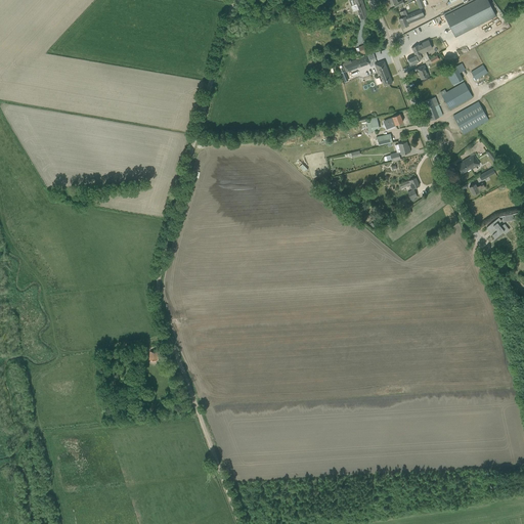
[(368,17),(361,0),(348,0),(353,11),(357,9),(361,20),(368,17)]
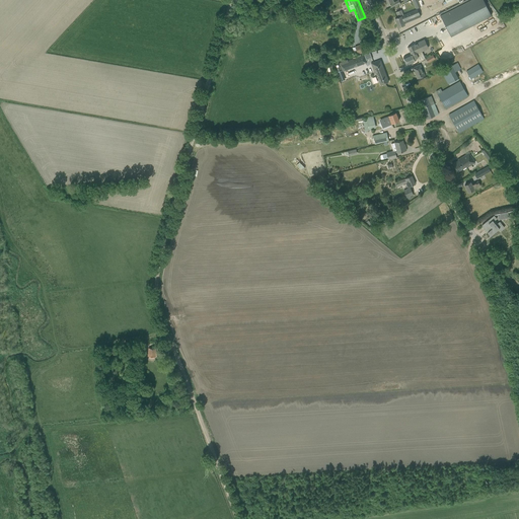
[(412,0),(416,9),(421,7),(418,0),(412,0)]
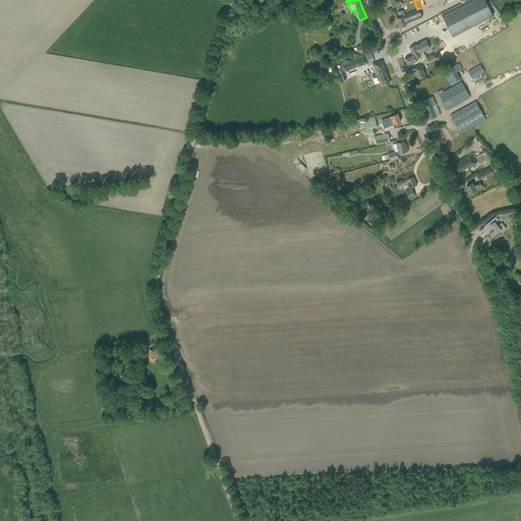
[(472,0),(442,15),(453,37),(494,16),(484,0),(472,0)]
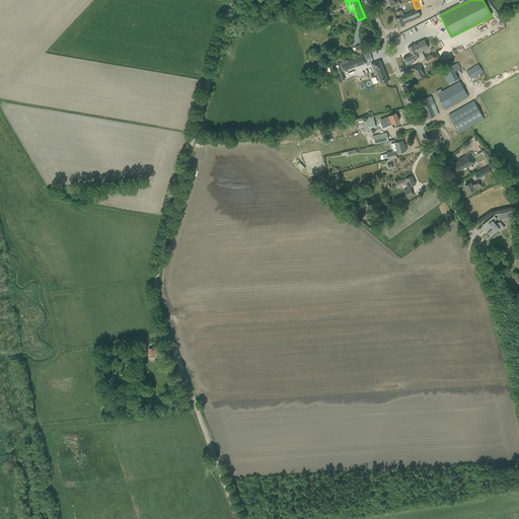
[(395,21),(396,21),(398,27),(404,24),(404,23),(421,16),(418,9),(403,15),(400,10),(396,12),(398,17),(395,18),(395,19),(394,20),(395,21)]
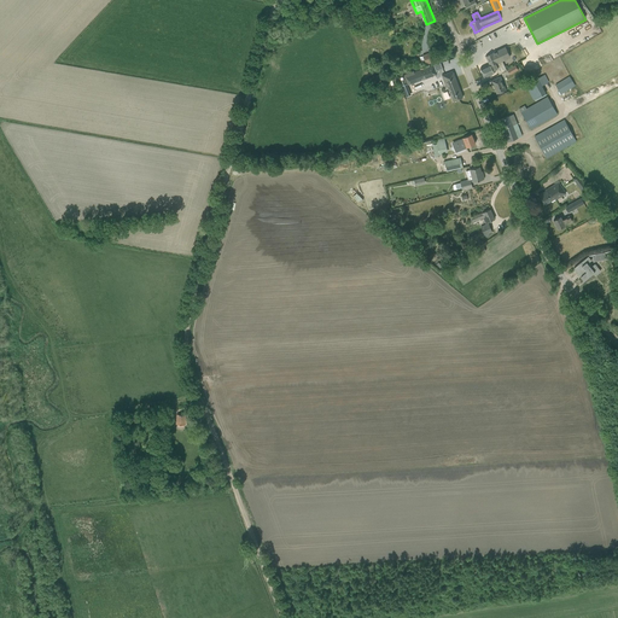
[(496,69),(499,75),(506,71),(501,60),(509,57),(505,48),(485,57),(489,65),(481,69),(484,77),(494,74),(493,71),(496,69)]
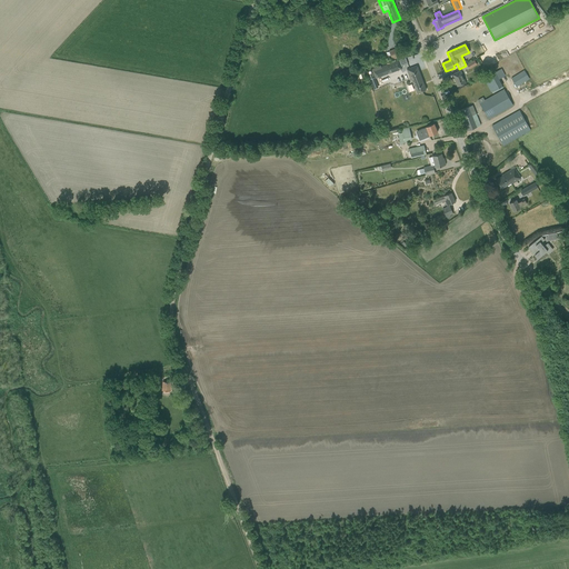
[(389,51),(392,60),(400,57),(397,48),(389,51)]
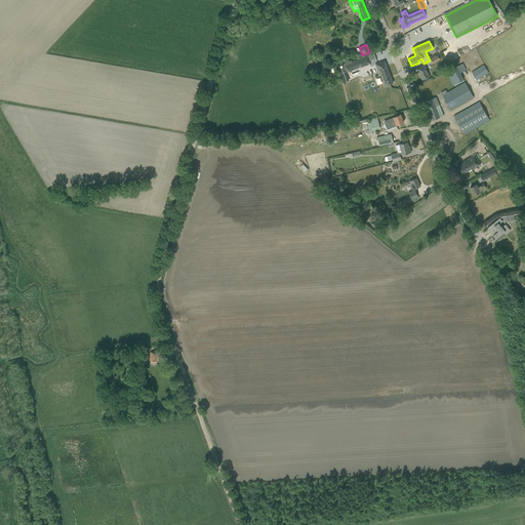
[(352,61),(350,61),(353,70),(370,63),(368,55),(356,59),(352,62),(352,61)]
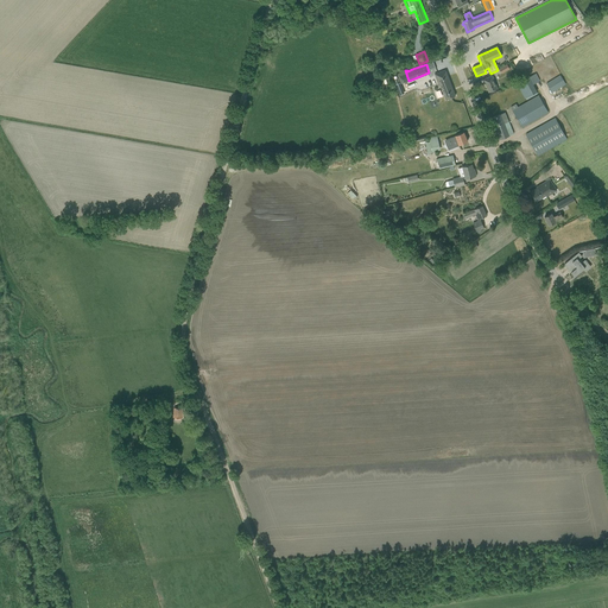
[(455,96),(445,70),(435,74),(437,81),(438,80),(445,100),(455,96)]
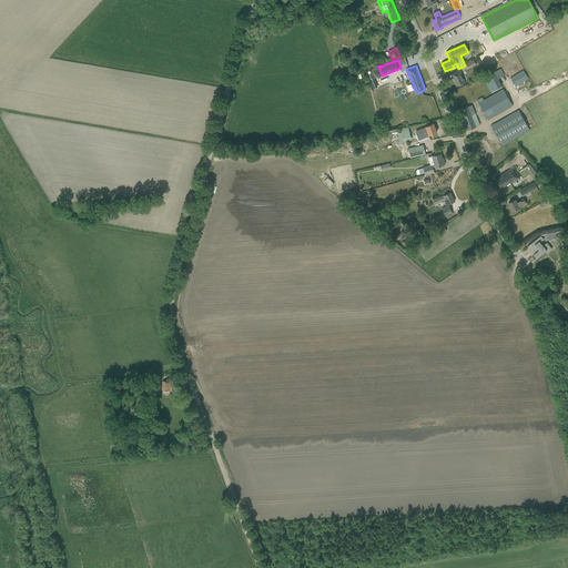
[(353,75),(351,68),(338,71),(341,79),(353,75)]
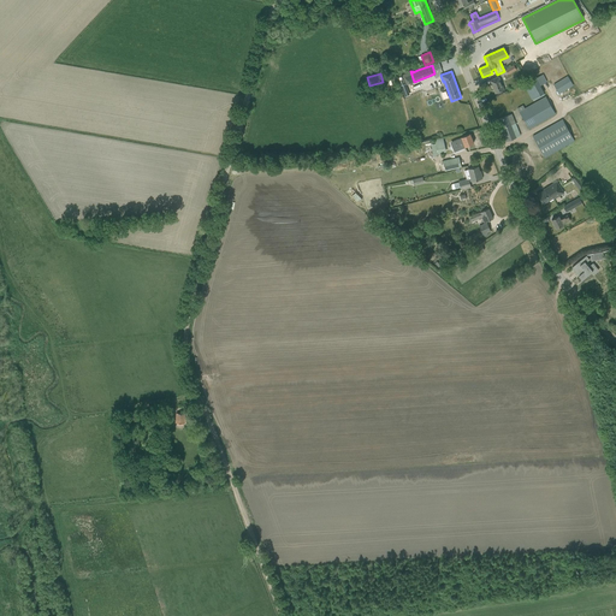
[(522,86),(523,88),(525,88),(532,101),(544,94),(540,86),(548,82),(543,75),(522,86)]
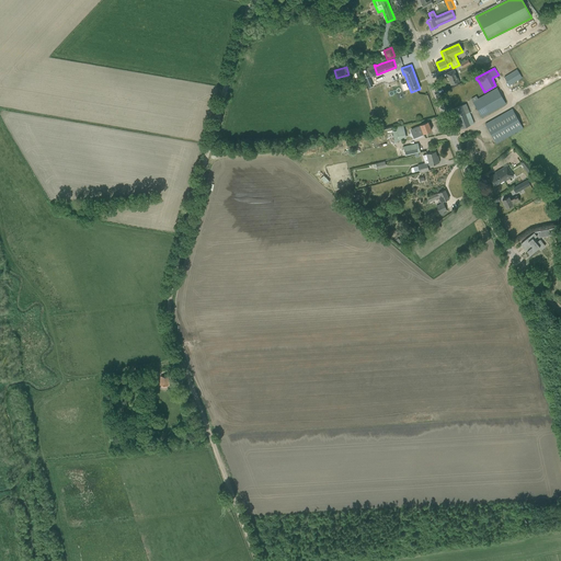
[(446,73),(448,80),(449,79),(451,84),(459,82),(455,69),(446,73)]
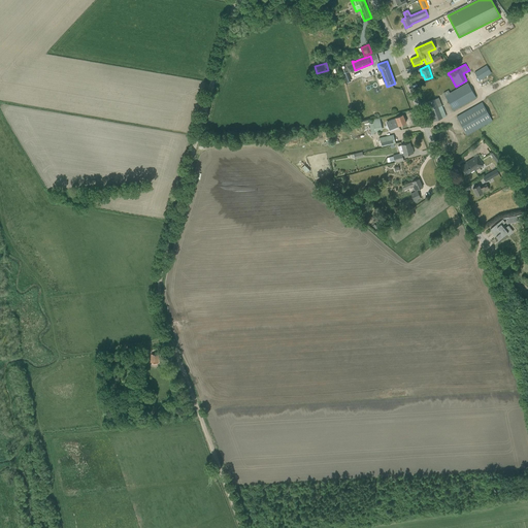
[(474,73),(480,80),(491,73),(487,65),(474,73)]
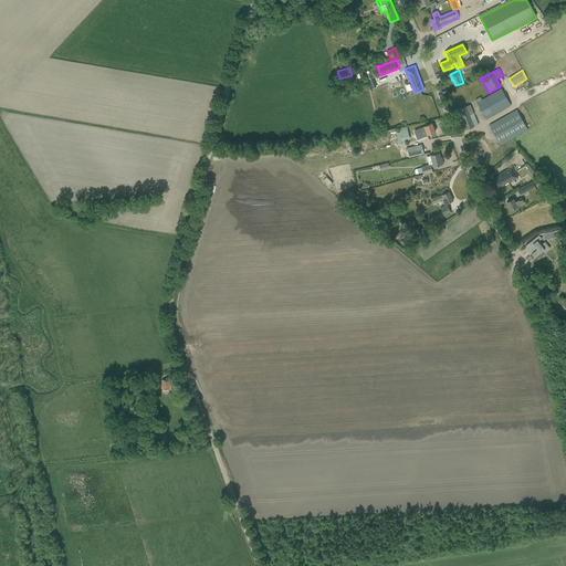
[(475,100),(485,118),(511,105),(501,88),(482,100),(481,96),(475,100)]
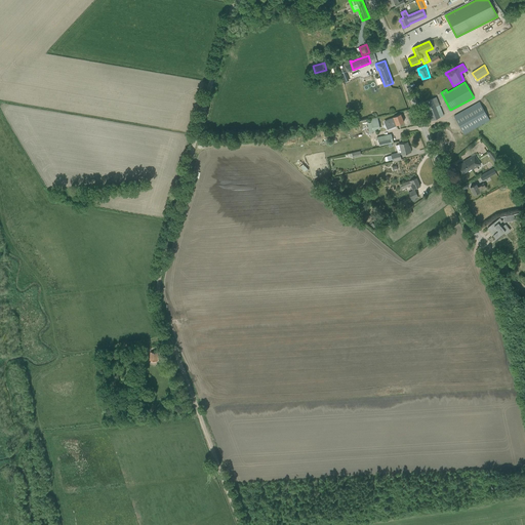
[(436,97),(425,102),(432,120),(443,116),(436,97)]
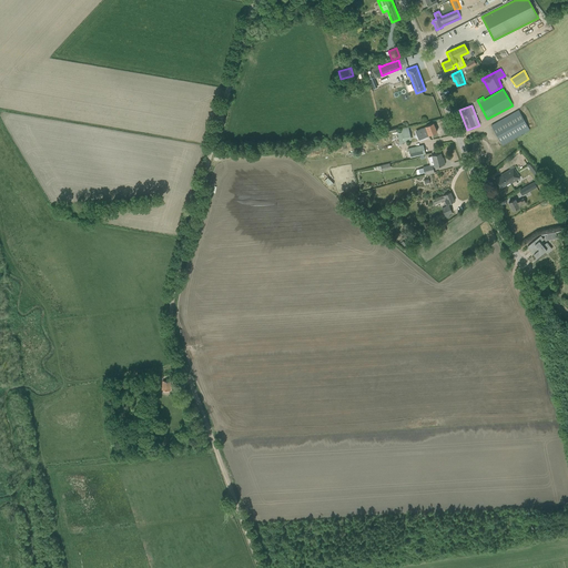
[(492,125),(503,145),(530,130),(519,110),(492,125)]
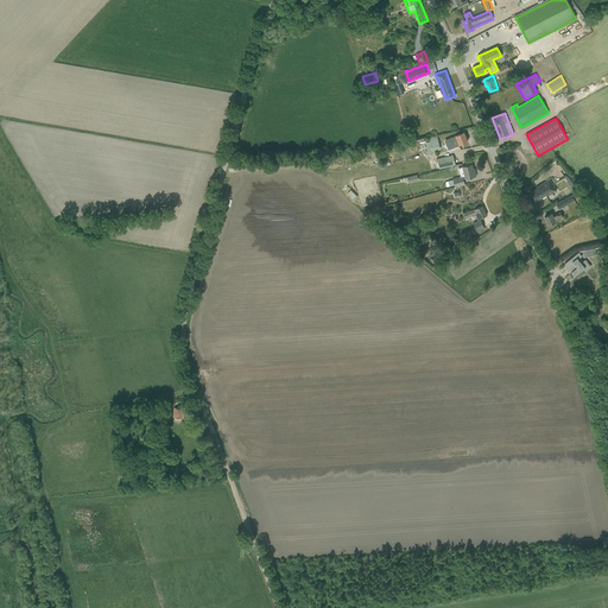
[(447,140),(450,149),(468,141),(464,132),(455,135),(455,137),(447,140)]
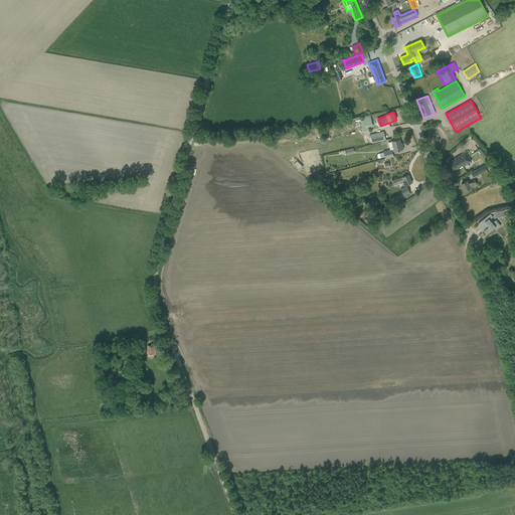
[(370,116),(363,117),(366,128),(372,126),(370,116)]
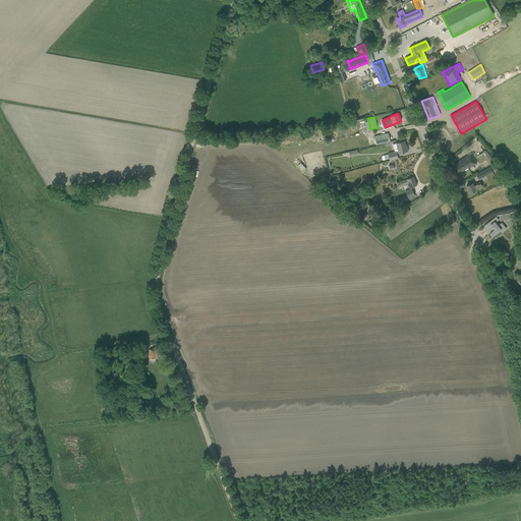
[(389,133),(375,135),(378,145),(391,141),(389,133)]
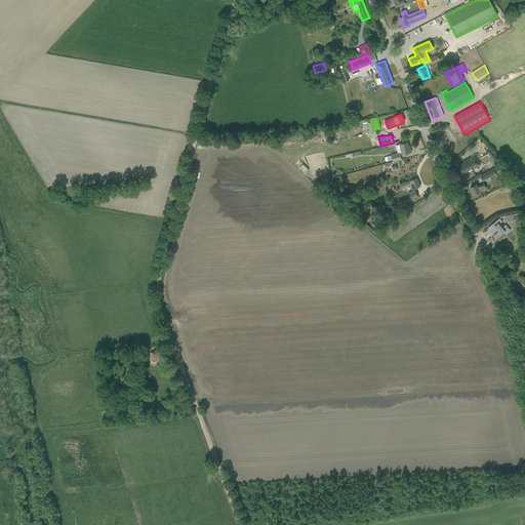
[(411,152),(409,146),(408,146),(407,142),(403,143),(399,144),(399,145),(396,146),(397,150),(400,149),(401,153),(402,155),(406,154),(411,152)]
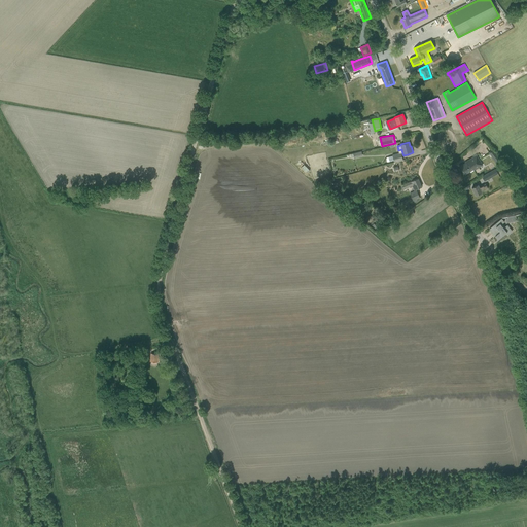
[(495,155),(498,161),(500,159),(493,149),(489,152),(492,157),(495,155)]
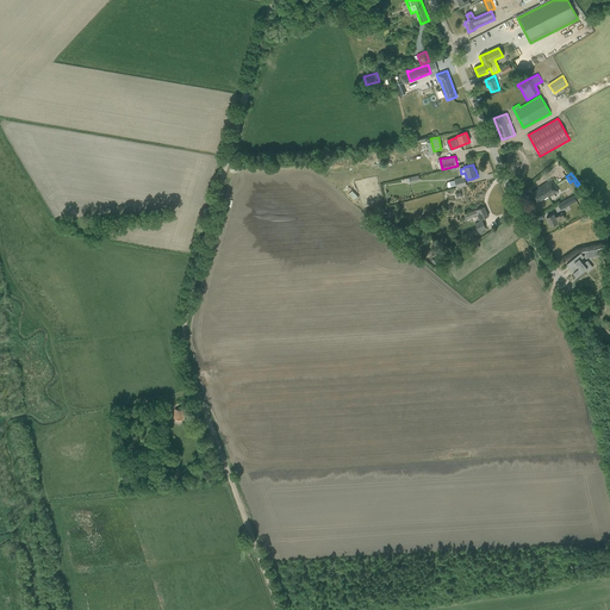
[(466,186),(465,180),(465,178),(462,179),(454,181),(455,186),(456,188),(466,186)]
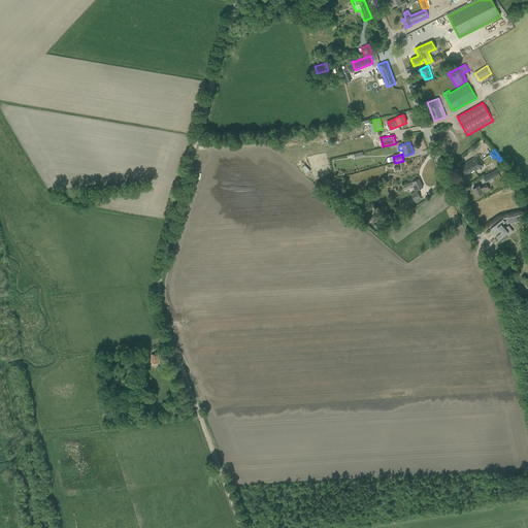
[(460,167),(465,175),(470,172),(471,173),(484,165),(477,156),(467,162),(467,163),(460,167)]
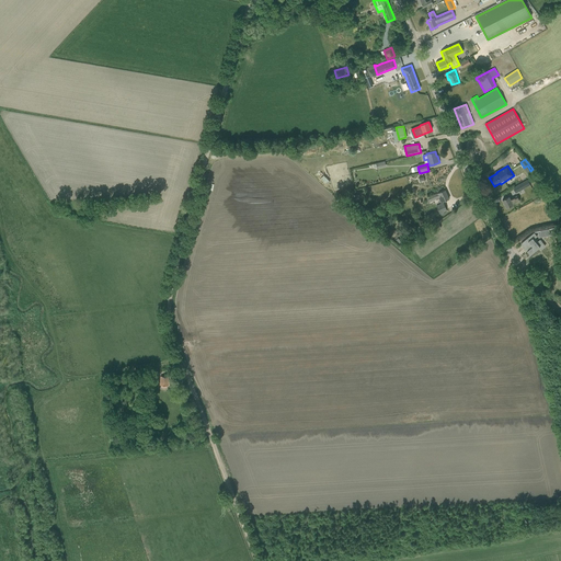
[(311,178),(309,169),(301,170),(305,186),(311,185),(309,178),(311,178)]
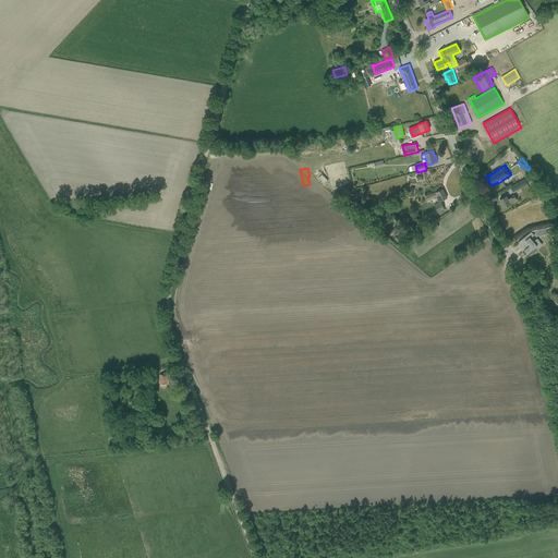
[(324,173),(319,177),(325,183),(329,180),(324,173)]
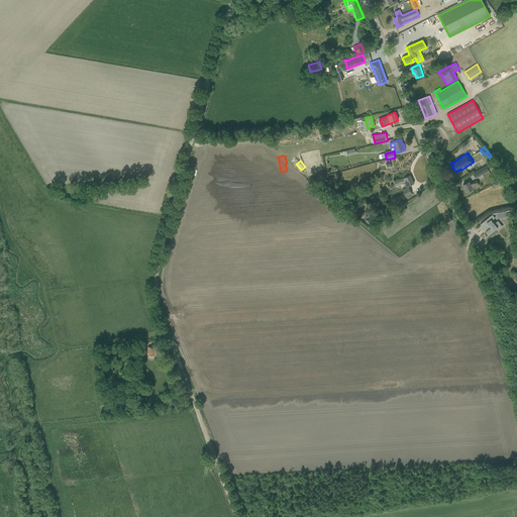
[(474,175),(476,179),(489,171),(486,167),(474,175)]
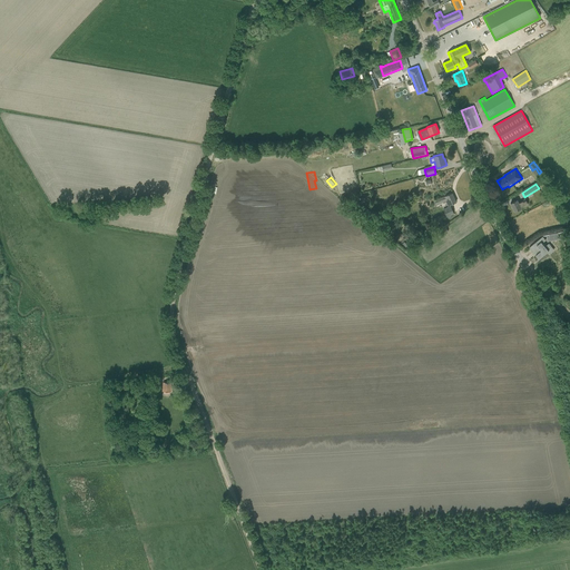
[(448,206),(455,203),(452,193),(434,200),(436,205),(445,202),(448,206)]
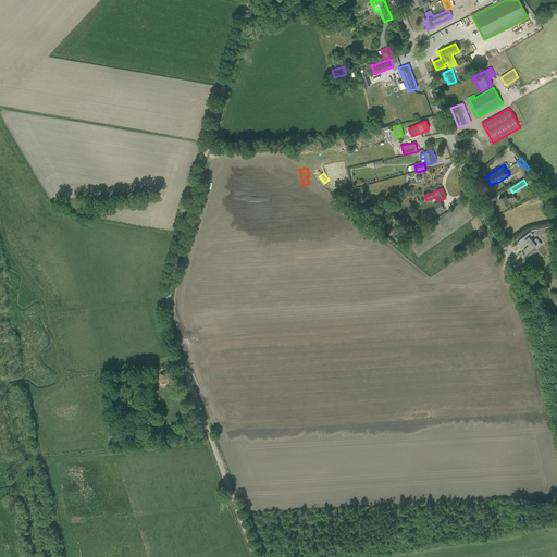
[(516,200),(514,196),(507,199),(505,196),(498,199),(503,207),(516,200)]
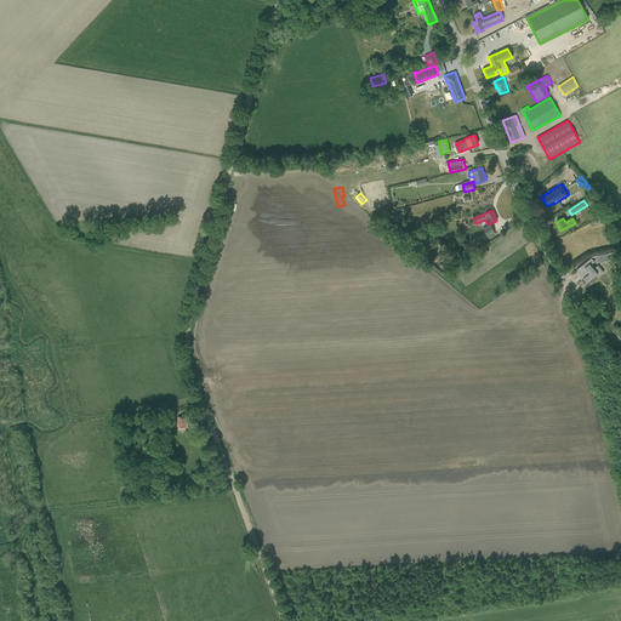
[(494,233),(490,224),(483,228),(485,233),(483,234),(479,235),(479,234),(474,237),(478,245),(483,243),(480,239),(484,238),(494,233)]
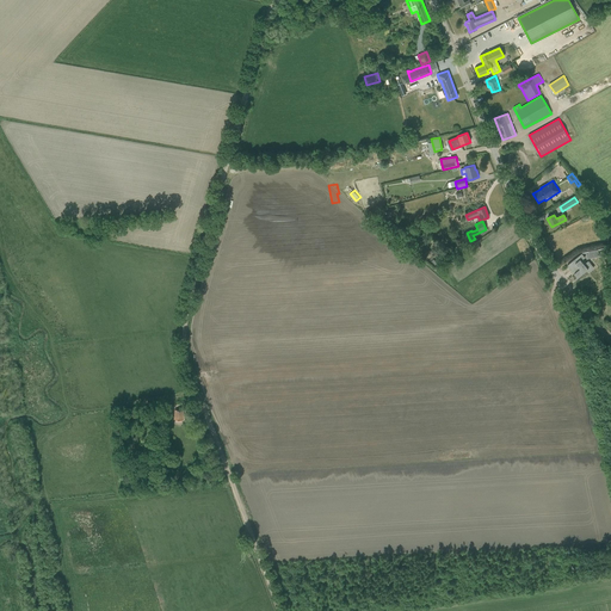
[(567,265),(578,278),(587,270),(588,272),(593,269),(588,261),(585,265),(581,260),(585,258),(581,253),(567,265)]
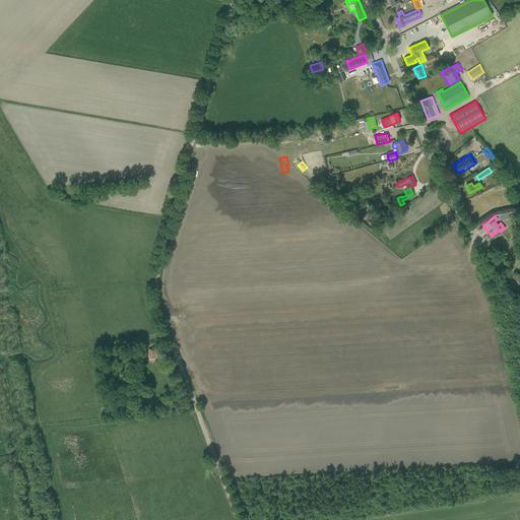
[(148,356),(155,358),(156,349),(149,348),(148,356)]
